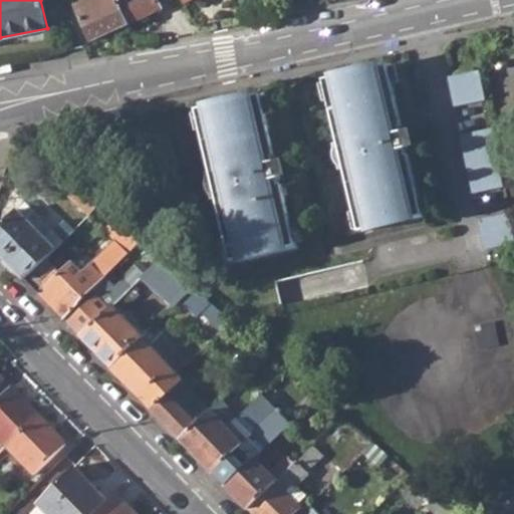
[(129,24),(116,0),(78,0),(74,2),(92,40),(129,24)]
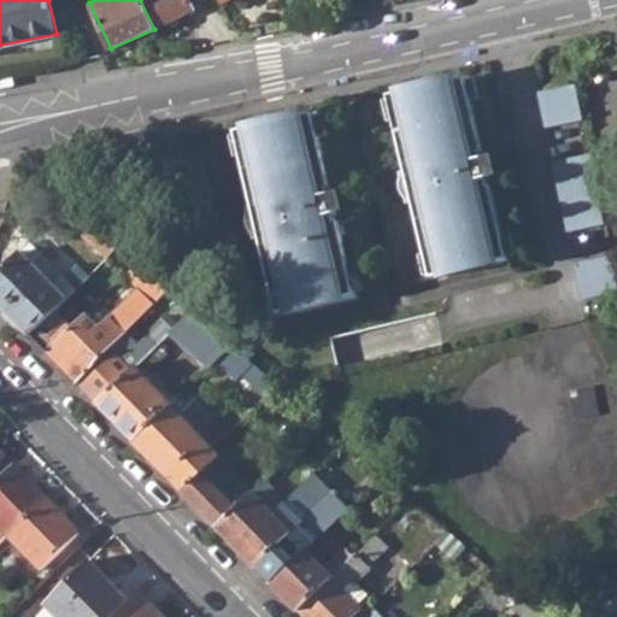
[(140,0),(154,29),(193,10),(188,0),(140,0)]
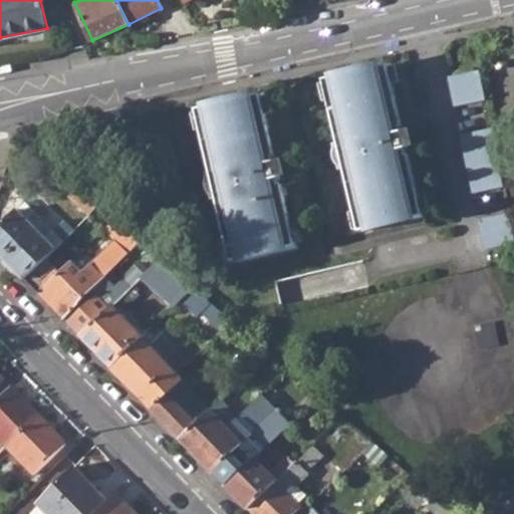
[(0,74),(15,71),(14,64),(0,66),(0,74)]
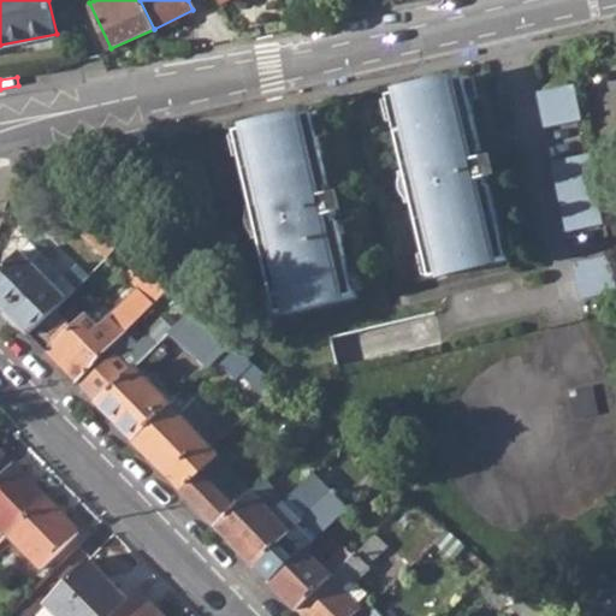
[(452,83),(391,95),(404,150),(401,152),(418,224),(421,223),(434,278),(444,276),(443,273),(508,260),(491,185),(489,187),(486,181),(489,179),(484,159),(483,160),(480,153),(483,153),(466,78),(452,83)]
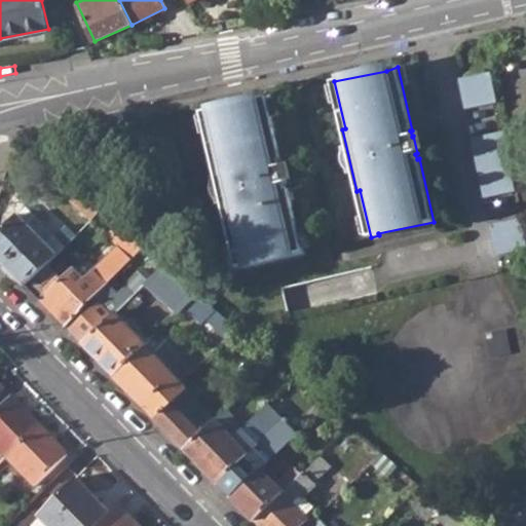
[(491,73),(460,80),(467,110),(497,104),(491,73)]
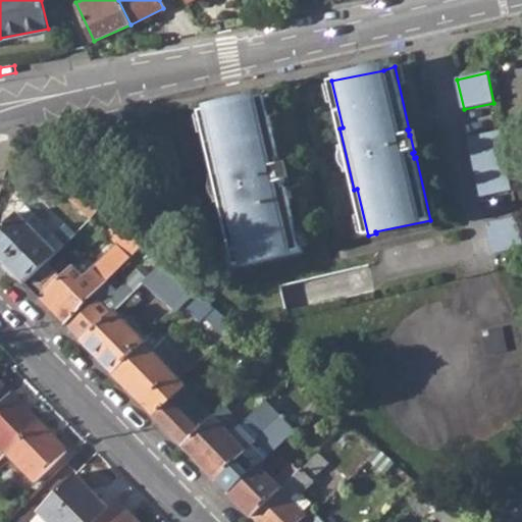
[(265,96),(202,110),(213,157),(209,158),(223,219),(226,218),(238,265),(246,263),(245,261),(300,251),(285,188),(283,188),(282,183),(284,181),(280,164),(278,165),(277,160),(279,159),(265,96)]
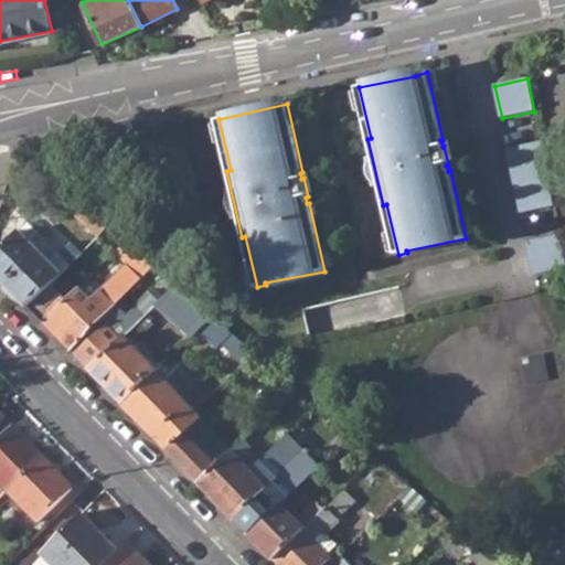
[(117,131),(139,126),(137,118),(116,123),(117,131)]
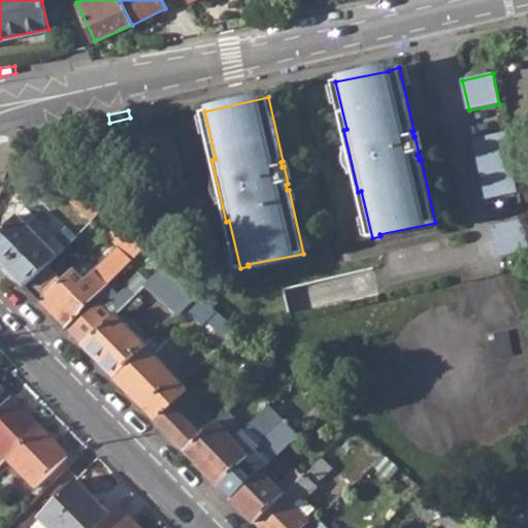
[(505,133),(474,139),(488,199),(518,193),(505,133)]
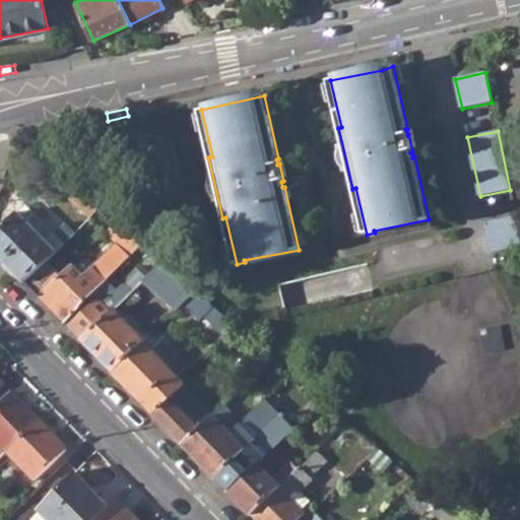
[(69,197),(92,216),(102,207),(79,187),(69,197)]
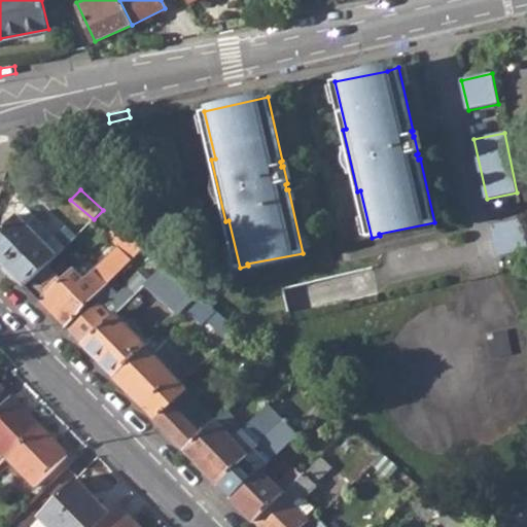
[(0,232),(0,258),(31,230),(18,215),(0,232)]
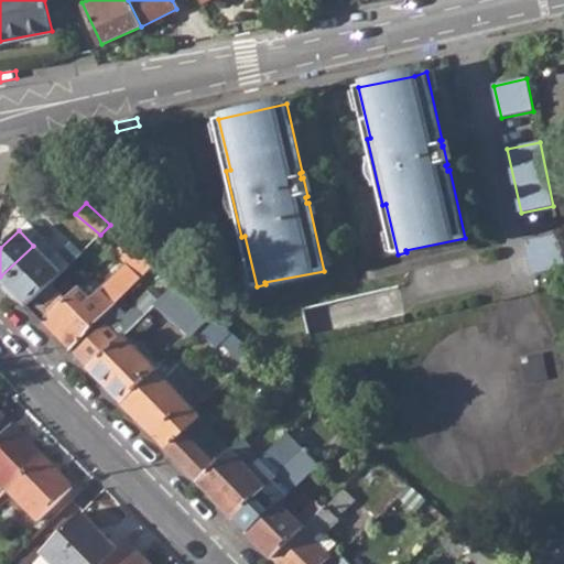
[(563,259),(560,236),(527,242),(533,274),(563,268),(563,259)]
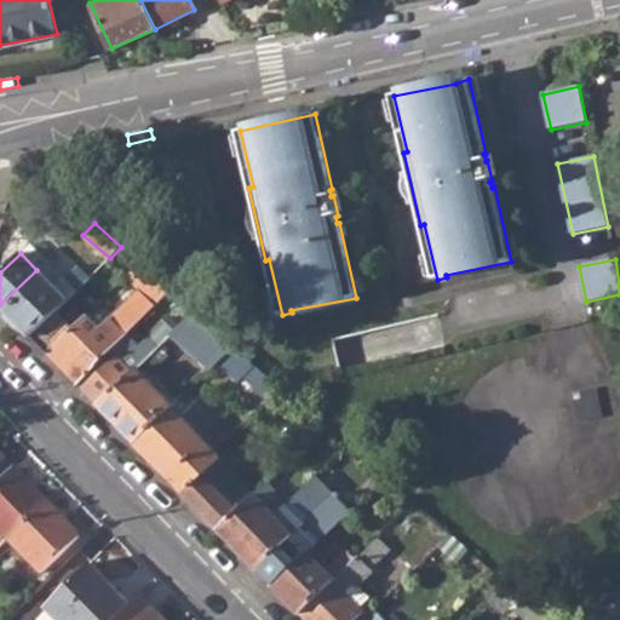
[(47,354),(78,384),(126,336),(170,290),(139,263),(126,276),(138,287),(108,317),(98,327),(86,315),(74,328),(47,354)]
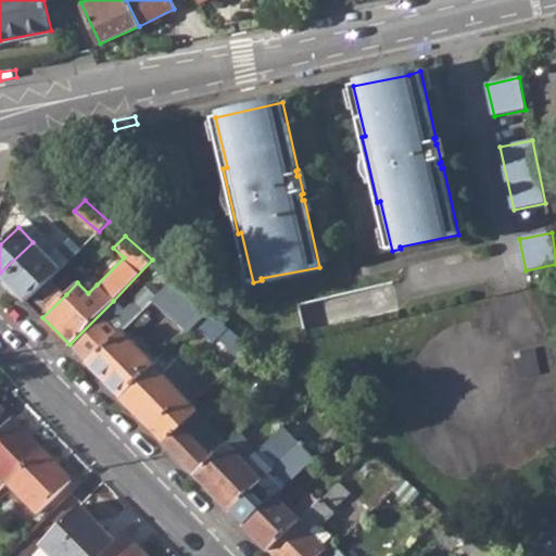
[(27,301),(51,278),(60,269),(68,261),(58,250),(50,258),(33,242),(0,273),(27,301)]
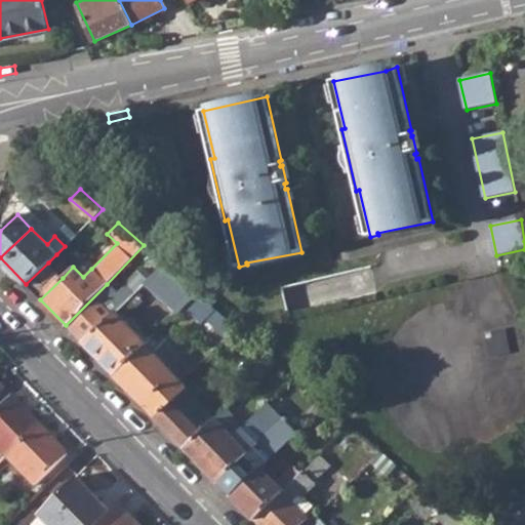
[(26,284),(40,299),(63,278),(48,263),(26,284)]
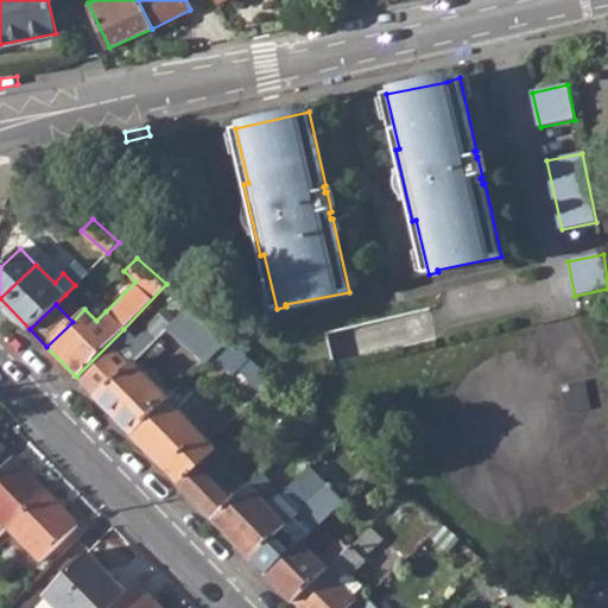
[(154,342),(150,347),(158,355),(181,334),(210,359),(230,340),(191,305),(154,342)]
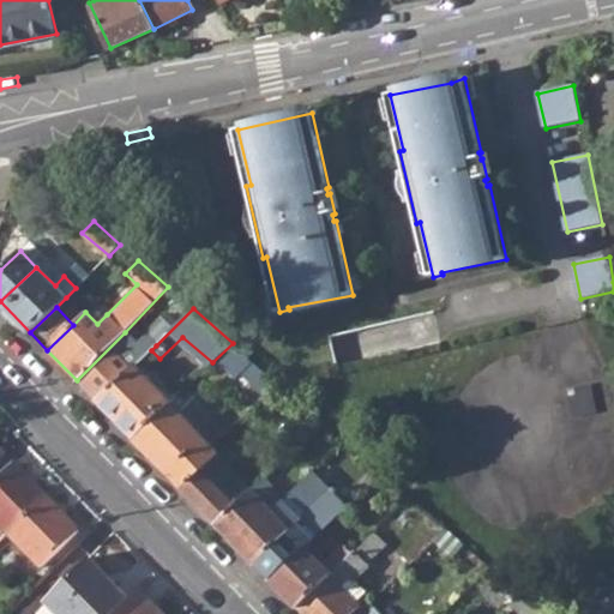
[(434,313),(373,323),(377,350),(439,341),(434,313)]
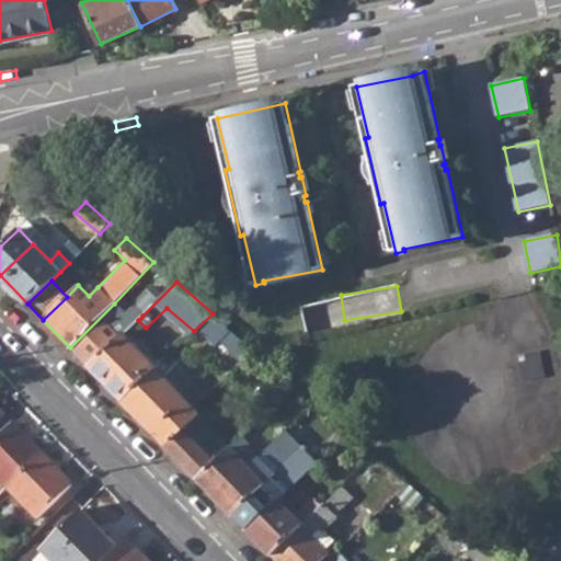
[(136,309),(122,322),(114,329),(106,321),(75,352),(90,368),(132,327),(138,320),(142,316),(136,309)]
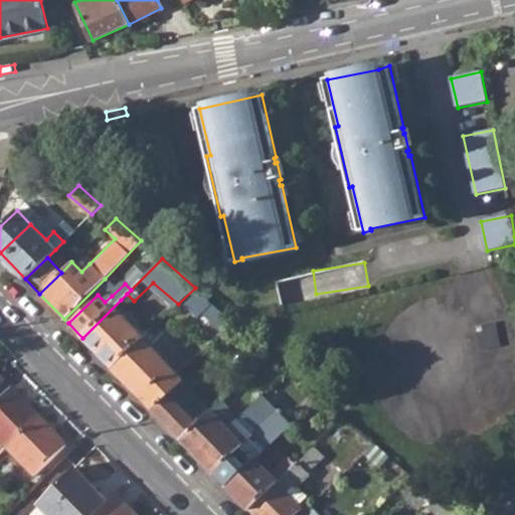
[(105,288),(98,295),(105,302),(112,296),(105,288)]
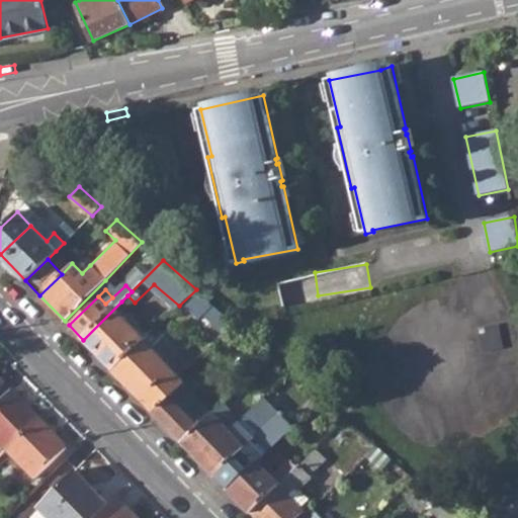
[(156,329),(162,335),(191,307),(200,315),(204,311),(225,332),(234,323),(196,289),(179,306),(156,329)]
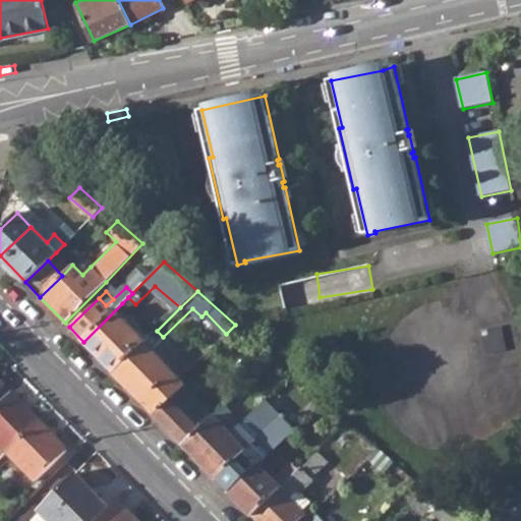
[(126,308),(122,303),(83,342),(113,372),(146,341),(151,336),(147,332),(143,335),(121,312),(126,308)]
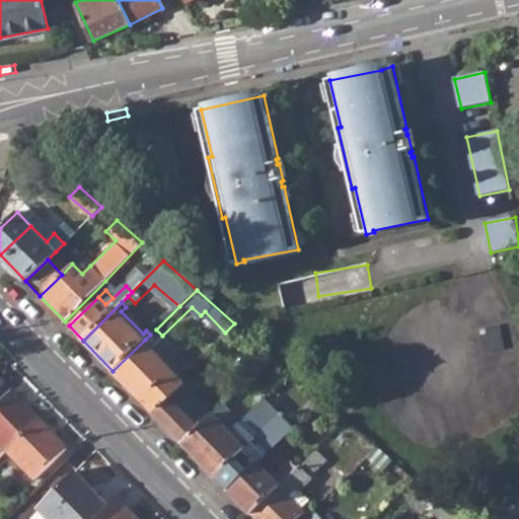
[(167,362),(145,340),(113,371),(155,414),(169,400),(170,398),(173,395),(176,392),(188,383),(175,370),(167,362)]
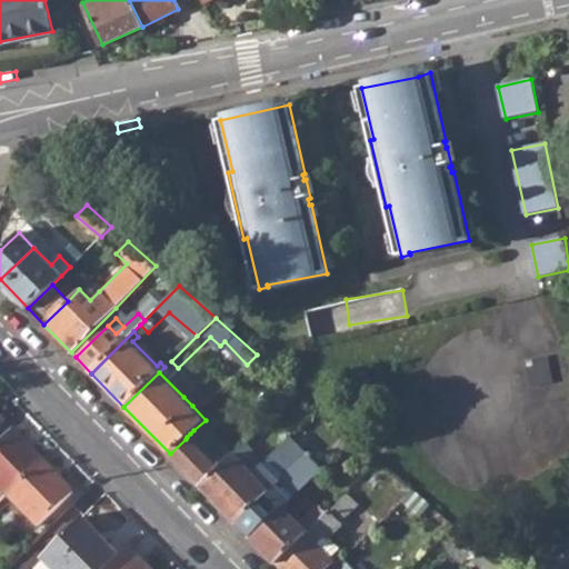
[(191,389),(183,397),(192,406),(200,398),(191,389)]
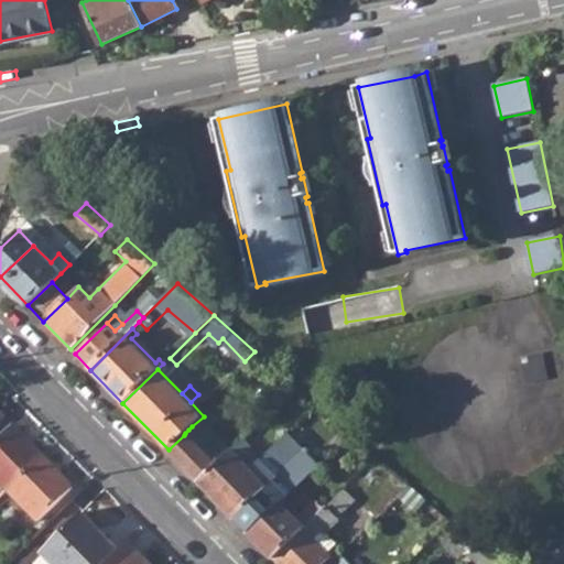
[(0,499),(10,490),(44,456),(33,445),(12,425),(0,437),(0,499)]
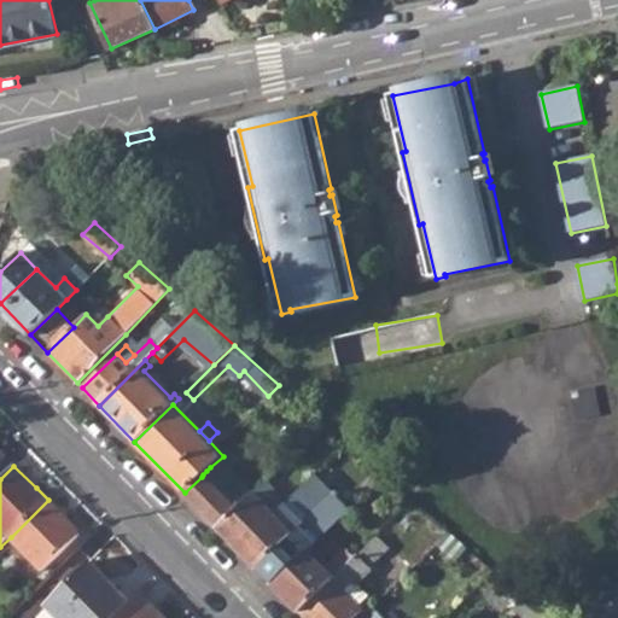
[(220,478),(210,467),(207,471),(203,474),(213,485),(216,482),(220,478)]
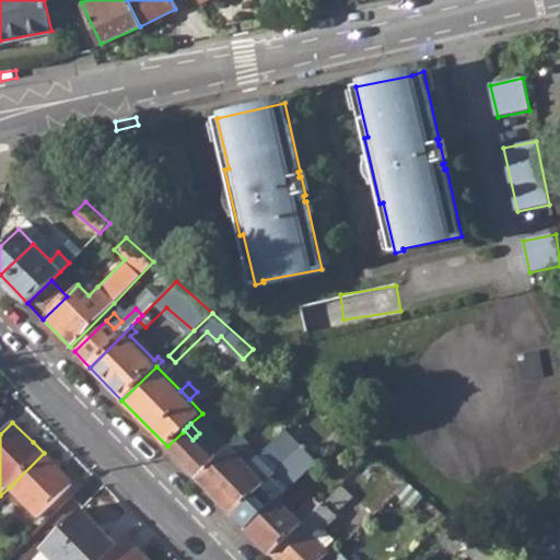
[(206,445),(196,436),(193,440),(184,430),(183,432),(167,446),(198,479),(230,448),(217,435),(206,445)]
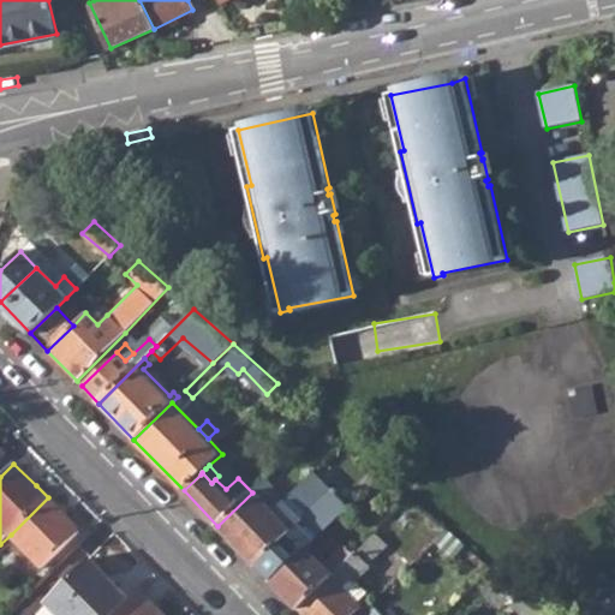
[(274,472),(267,479),(273,487),(281,478),(274,472)]
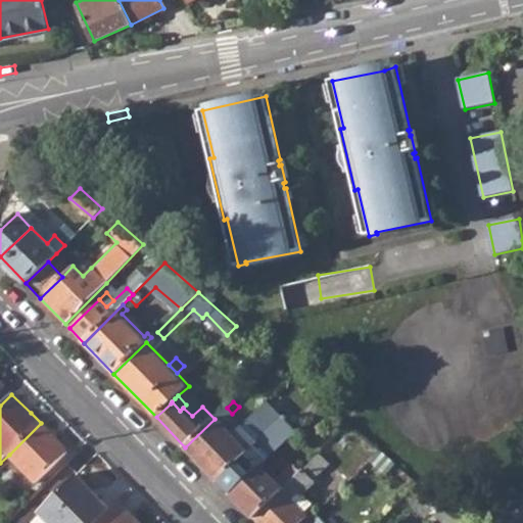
[(220,425),(232,414),(227,408),(215,419),(185,447),(231,494),(259,467),(290,437),(259,409),(236,432),(230,426),(225,430),(220,425)]
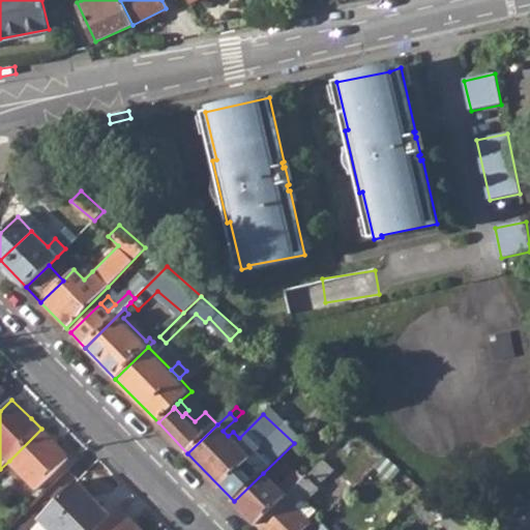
[(9,461),(37,490),(69,459),(41,429),(9,461)]
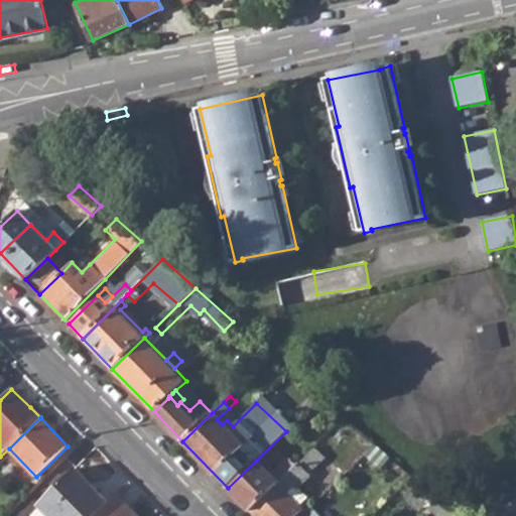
[(364,454),(380,469),(390,458),(374,444),(364,454)]
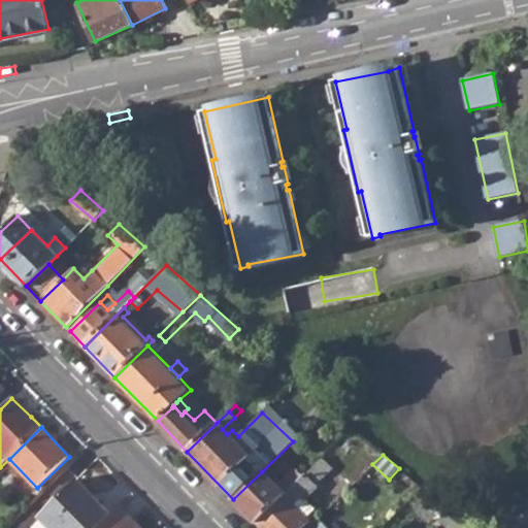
[(300,527),(308,521),(306,519),(292,504),(302,494),(304,497),(316,486),(316,483),(323,475),(315,464),(303,475),(256,522),(261,527),(300,527)]
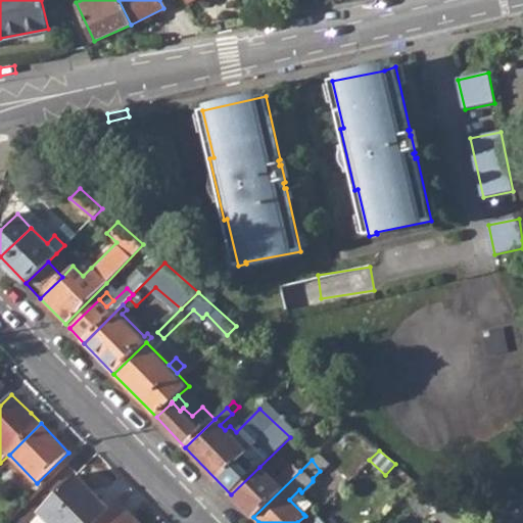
[(274,481),(259,467),(231,494),(253,517),(300,471),(293,464),(274,481)]
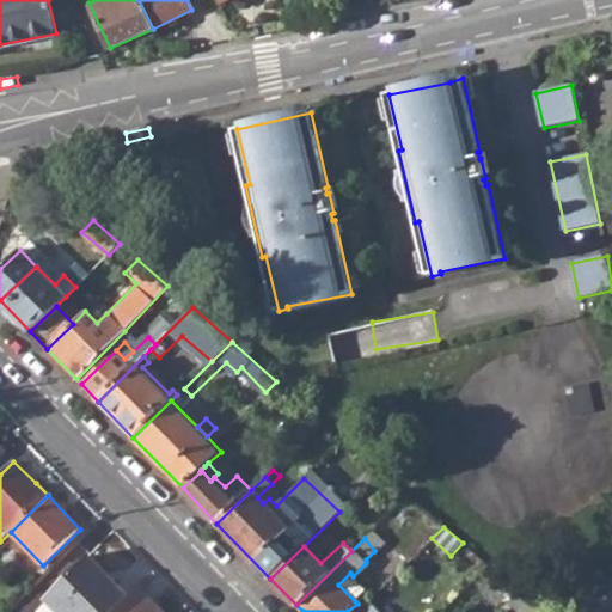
[(47,601),(57,611),(117,611),(130,599),(90,557),(47,601)]
